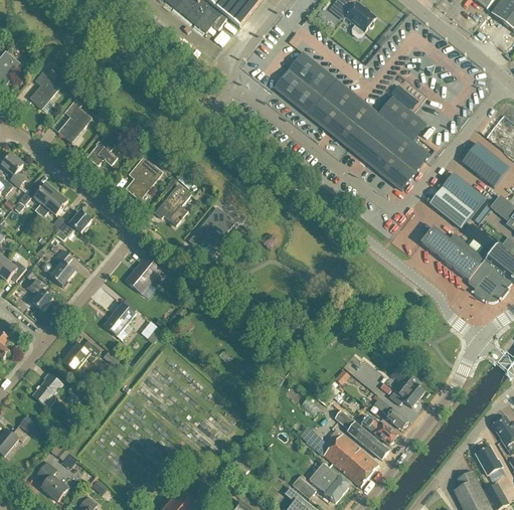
[(166,0),(206,31),(219,15),(218,14),(221,10),(240,25),(260,0),(166,0)]
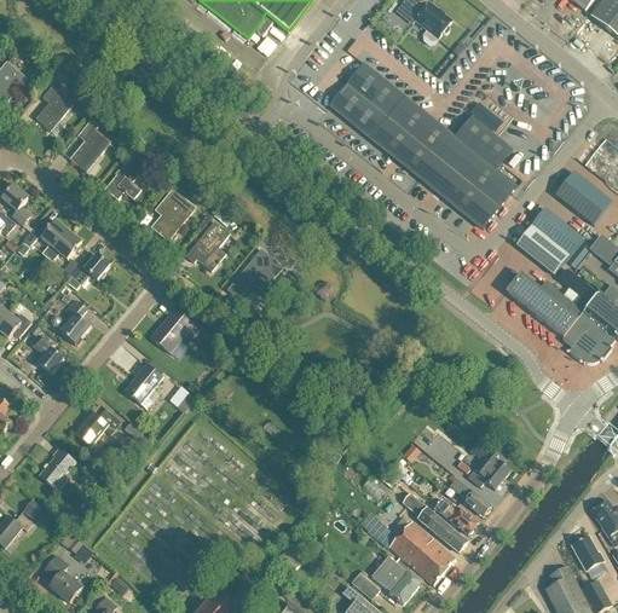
[(419,15),(428,1),(427,0),(404,0),(403,1),(419,15)]
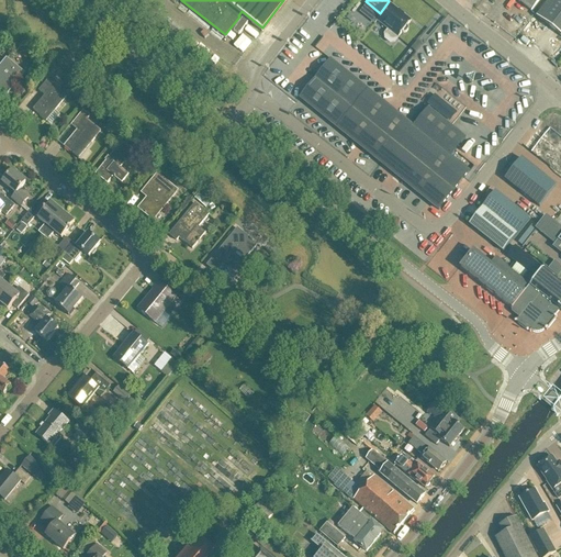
[(546,0),(536,13),(560,33),(560,0),(546,0)]
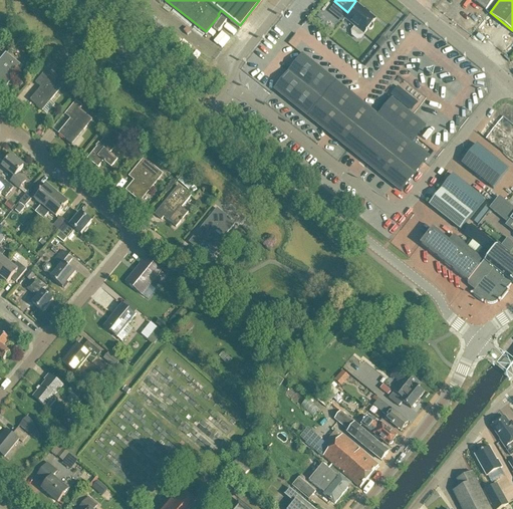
[(347,12),(344,16),(353,23),(350,27),(351,32),(355,35),(360,35),(363,31),(367,26),(368,27),(370,26),(372,24),(372,21),(371,21),(375,16),(356,1),(355,1),(347,12)]
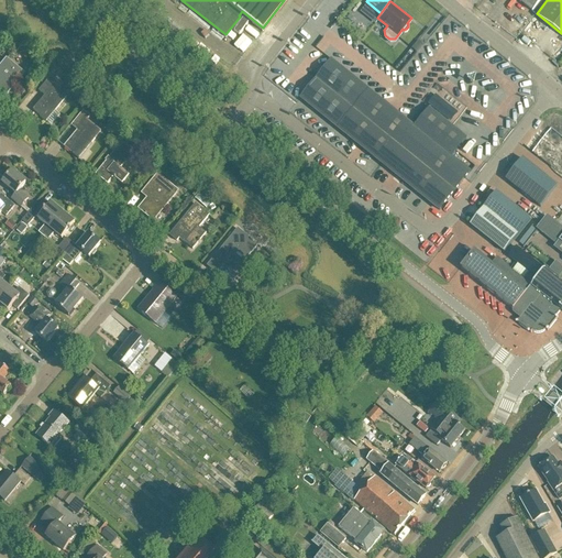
[(13,30),(2,43),(11,51),(18,42),(21,45),(25,40),(13,30)]
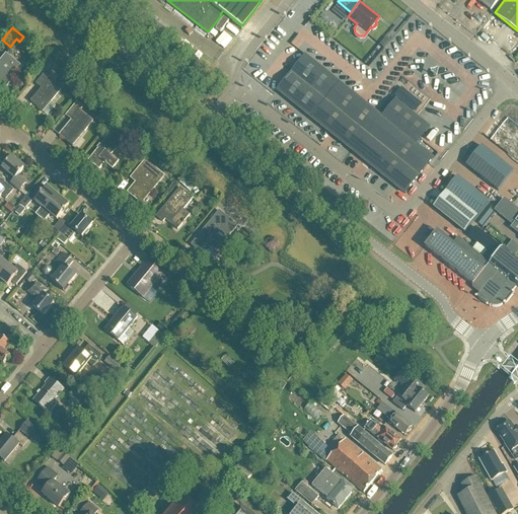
[(0,82),(4,86),(22,65),(4,50),(0,56),(0,82)]
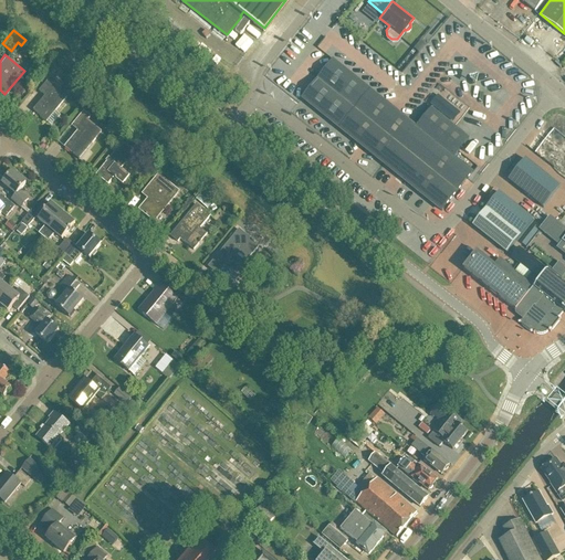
[(472,169),(453,154),(416,124),(332,56),(301,95),(441,208),(472,169)]
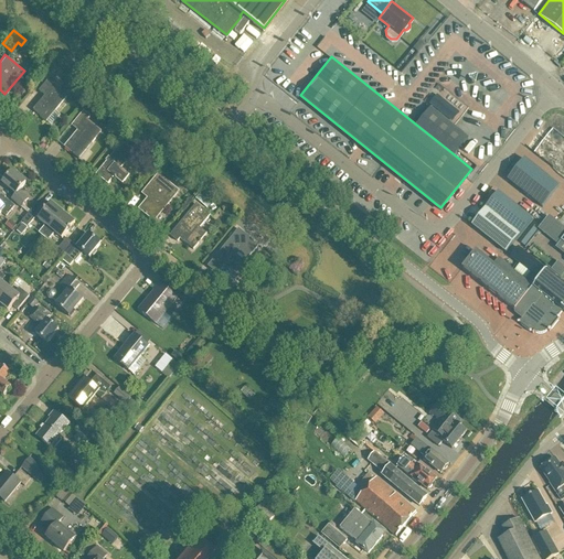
[(46,118),(66,94),(46,77),(38,88),(43,93),(32,107),(46,118)]
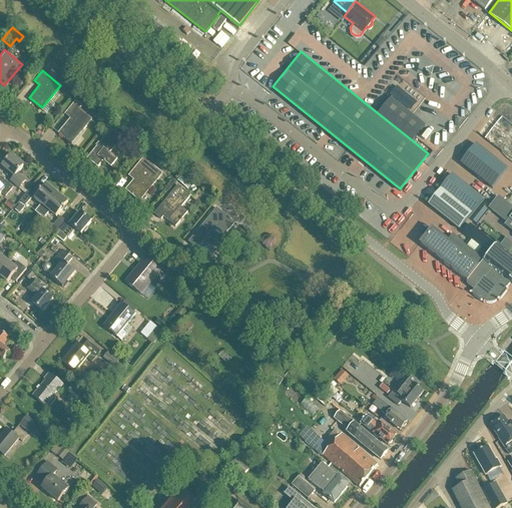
[(416,100),(398,86),(392,93),(410,107),(416,100)]
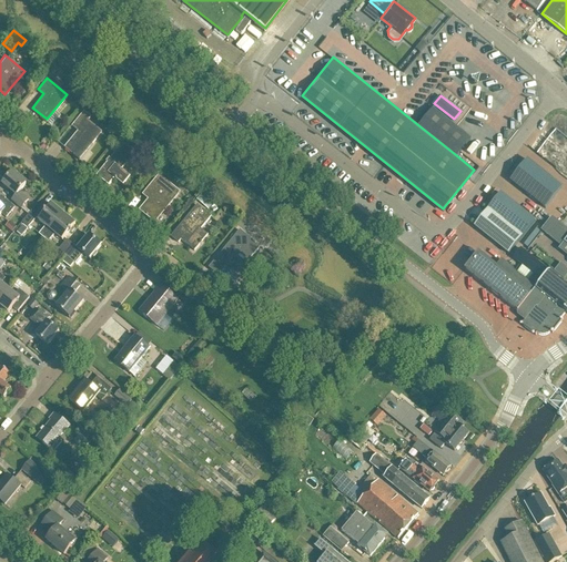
[(417,124),(455,154),(469,136),(433,106),(417,124)]
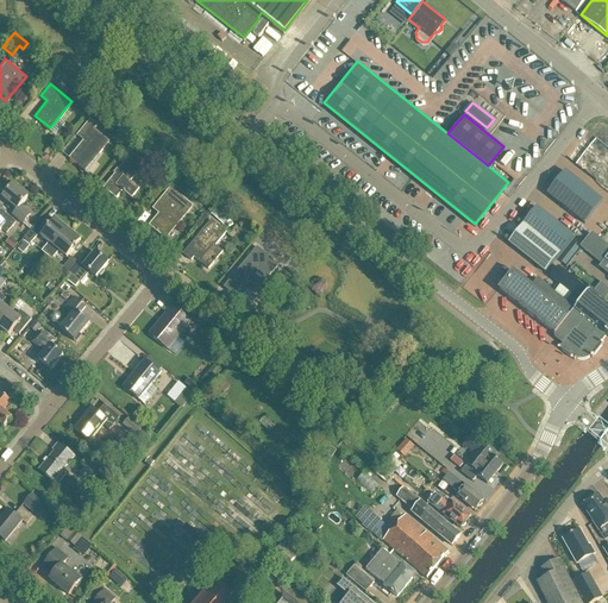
[(83,168),(108,138),(93,126),(96,123),(91,117),(77,133),(83,138),(68,156),(83,168)]
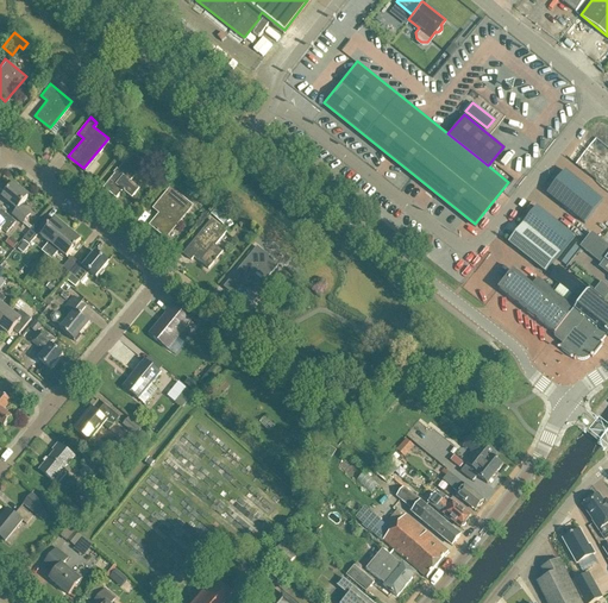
[(132,194),(139,186),(130,178),(144,161),(131,150),(104,184),(117,195),(123,187),(132,194)]
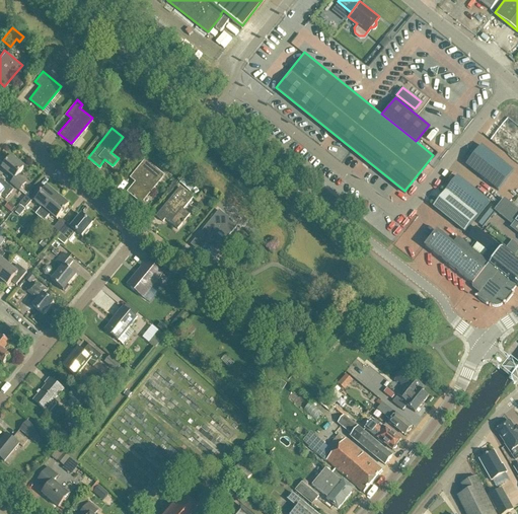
[(145,143),(149,137),(143,132),(138,137),(145,143)]
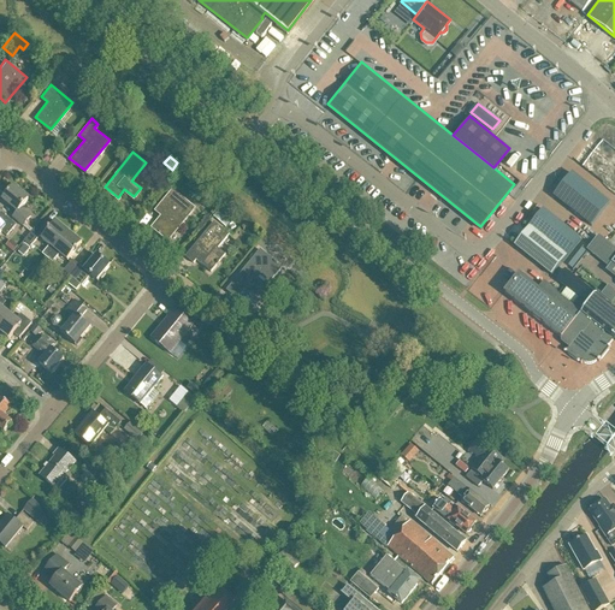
[(614,167),(613,166),(602,179),(614,189),(614,167)]
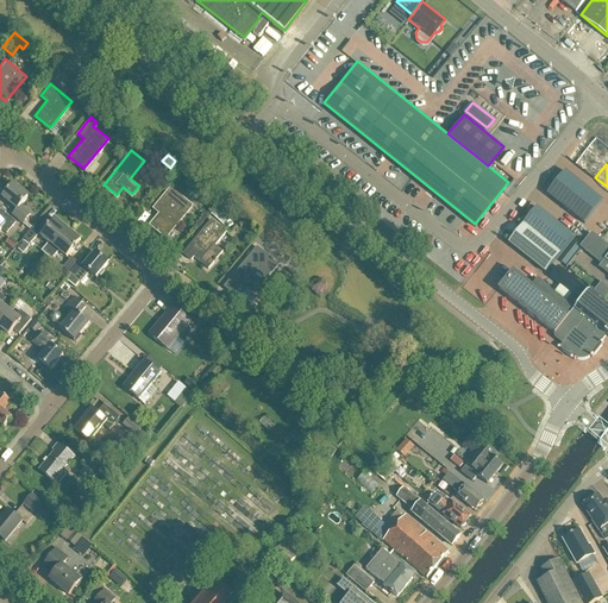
[(170,176),(176,181),(182,174),(176,168),(170,176)]
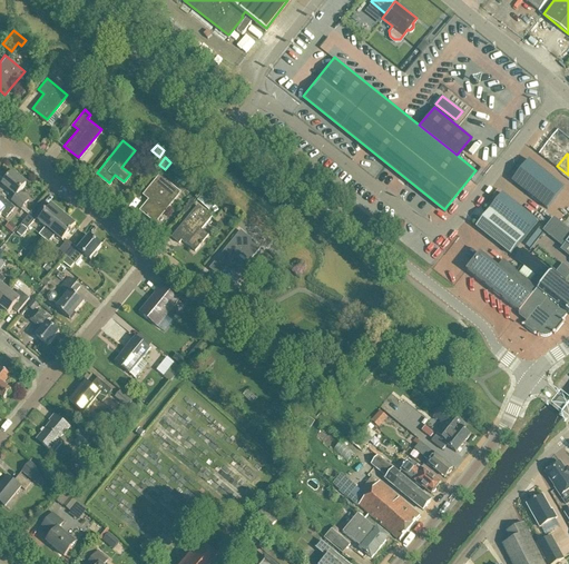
[(528,157),(511,178),(547,206),(563,185),(528,157)]
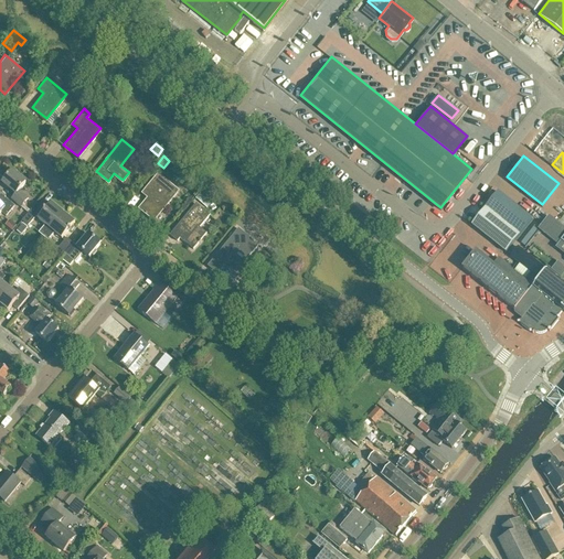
[(7,173),(2,179),(16,190),(11,195),(20,203),(28,195),(19,187),(25,179),(19,173),(20,172),(12,165),(6,172),(7,173)]
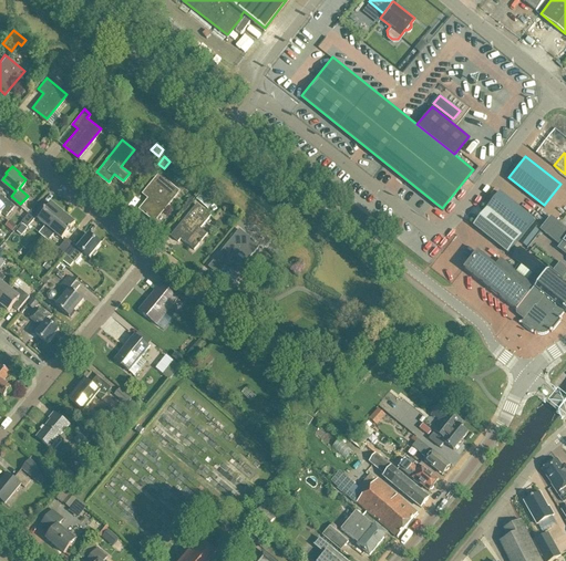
[(154,219),(179,188),(158,170),(142,191),(147,196),(139,206),(154,219)]
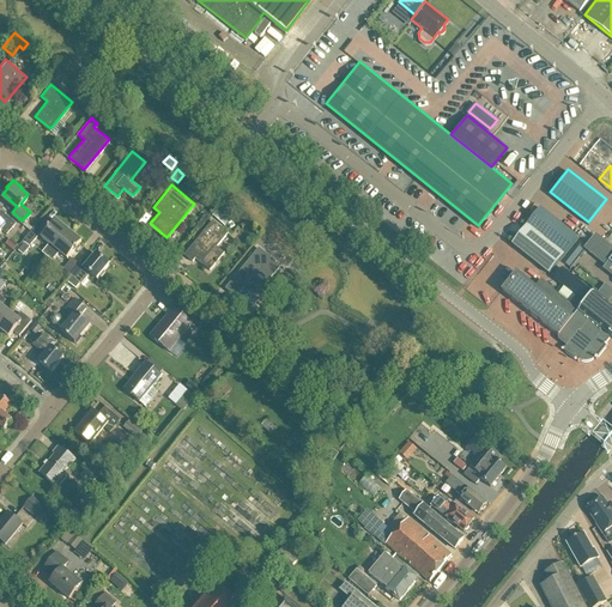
[(211,212),(219,219),(228,210),(219,204),(211,212)]
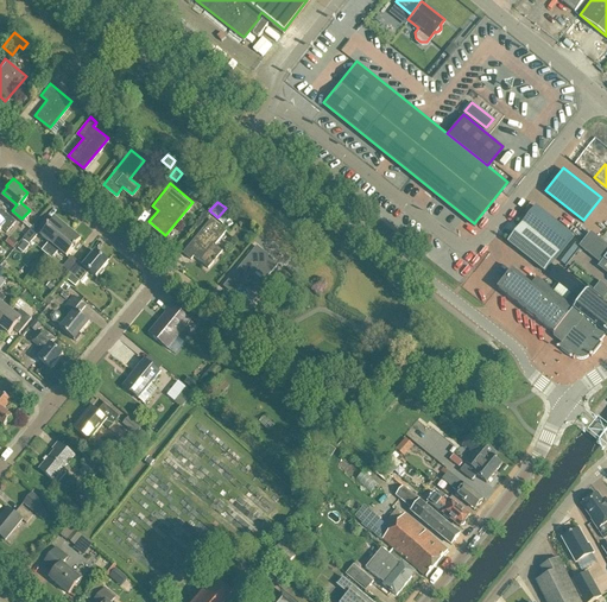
[(506,239),(544,268),(573,233),(535,203),(506,239)]
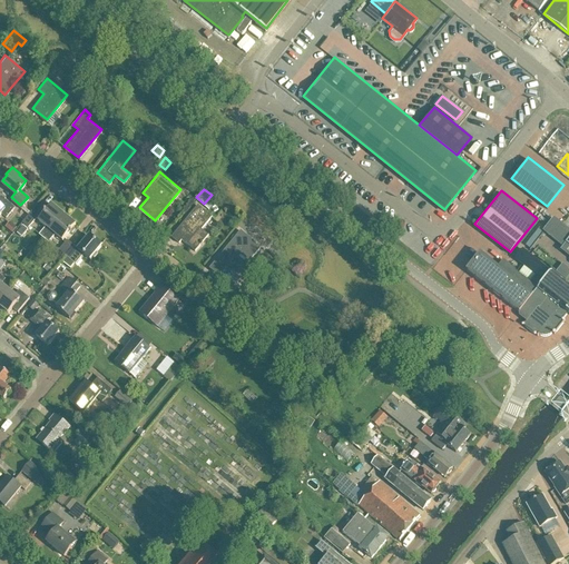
[(7,215),(15,205),(1,194),(0,195),(0,211),(1,210),(7,215)]
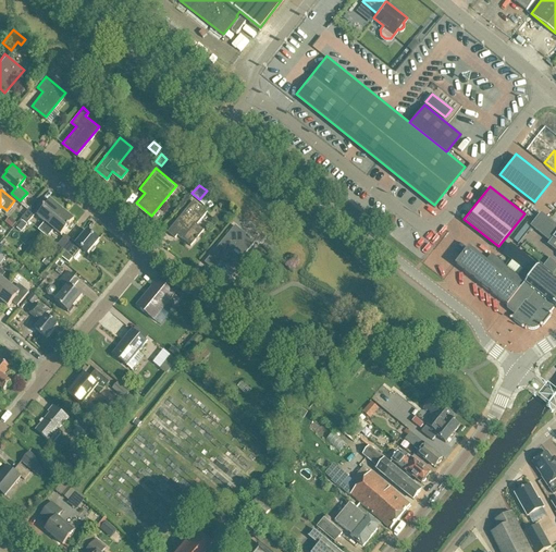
[(42,230),(62,207),(50,197),(37,212),(45,219),(38,227),(42,230)]
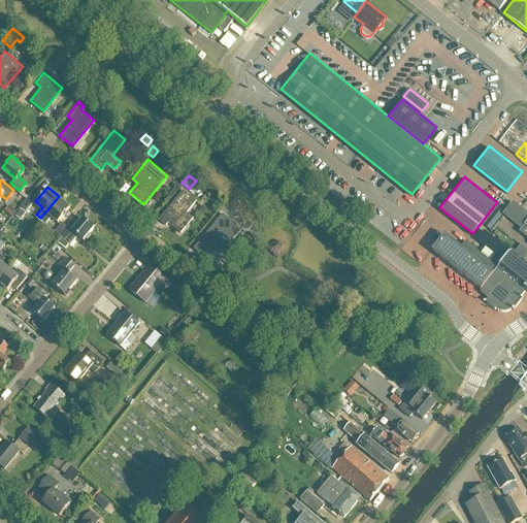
[(186,210),(195,198),(183,188),(158,217),(165,222),(167,219),(179,230),(192,216),(186,210)]
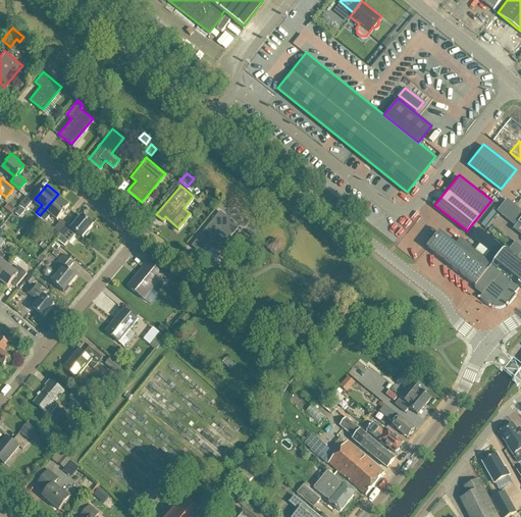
[(29,191),(20,201),(25,206),(35,196),(29,191)]
